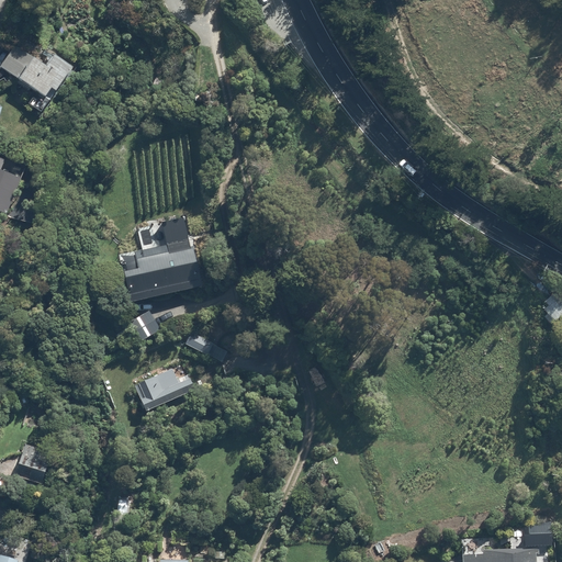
[(42,49),(35,59),(15,46),(1,68),(37,93),(30,104),(42,113),(72,70),(42,49)]
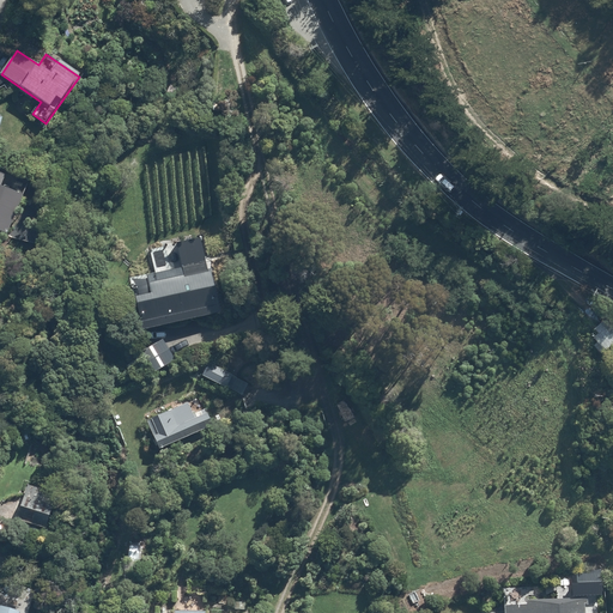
[(231,68),(222,68),(222,92),(231,93),(231,68)]
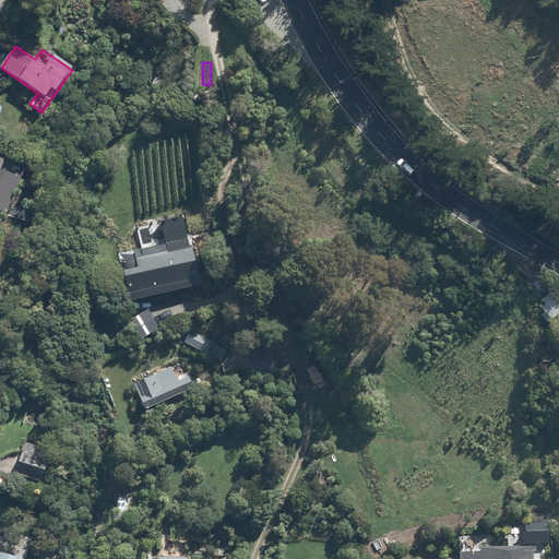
[(21,179),(0,171),(6,159),(0,157),(0,211),(7,214),(21,179)]
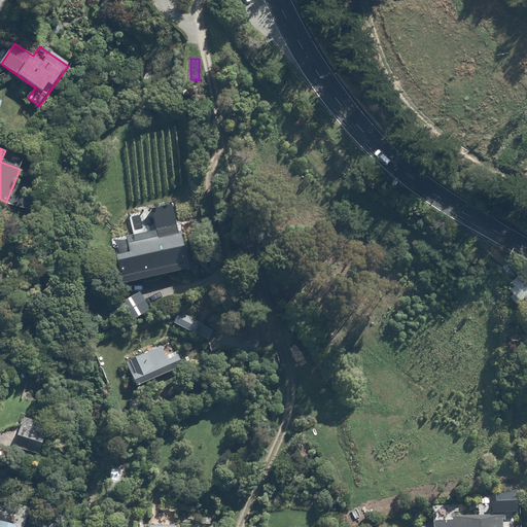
[(115,257),(123,286),(190,270),(181,233),(179,233),(172,205),(151,210),(157,231),(126,239),(130,253),(115,257)]
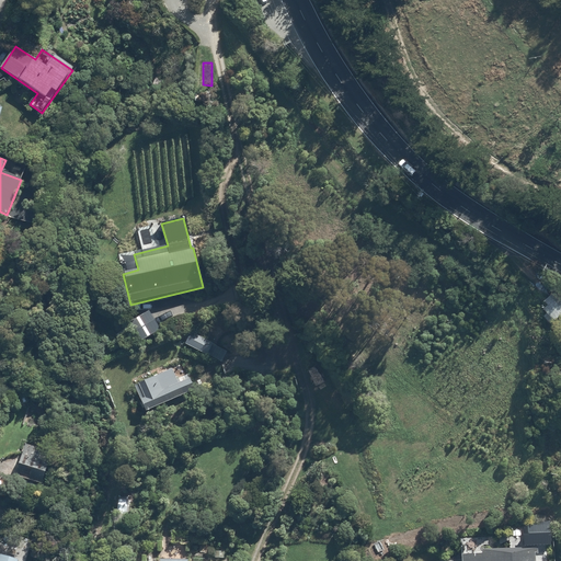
[(560,298),(554,293),(544,302),(547,306),(542,310),(553,322),(560,317),(560,318),(560,298)]
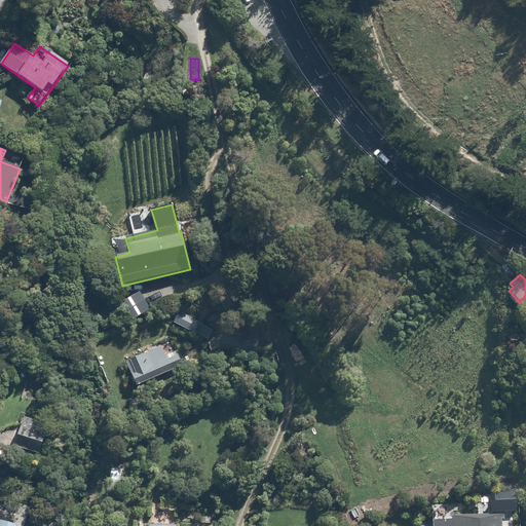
[(150,309),(140,293),(123,303),(134,320),(150,309)]
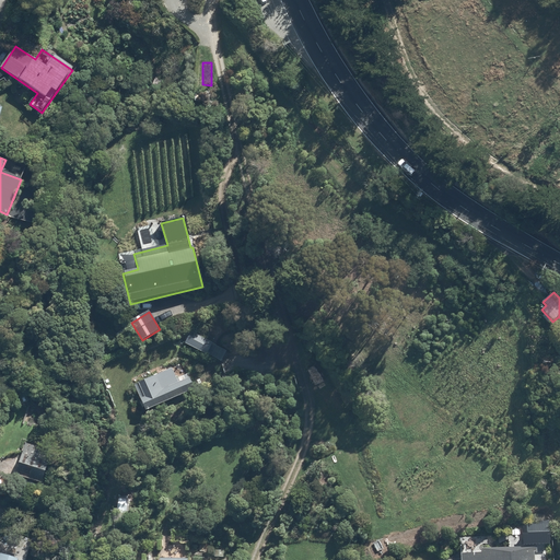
[(226,351),(211,345),(209,349),(191,339),(188,346),(221,362),(226,351)]
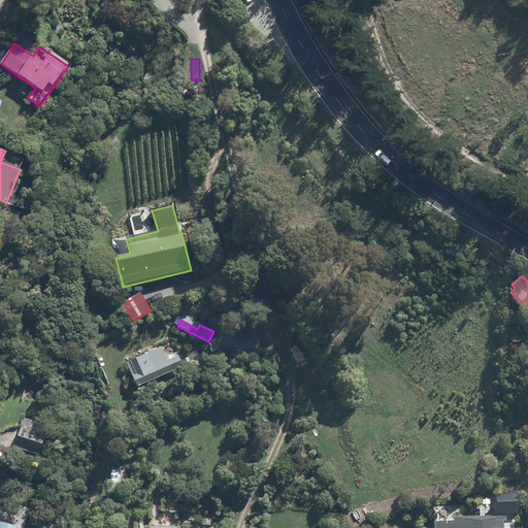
[(162,349),(127,363),(137,388),(184,368),(177,353),(166,358),(162,349)]
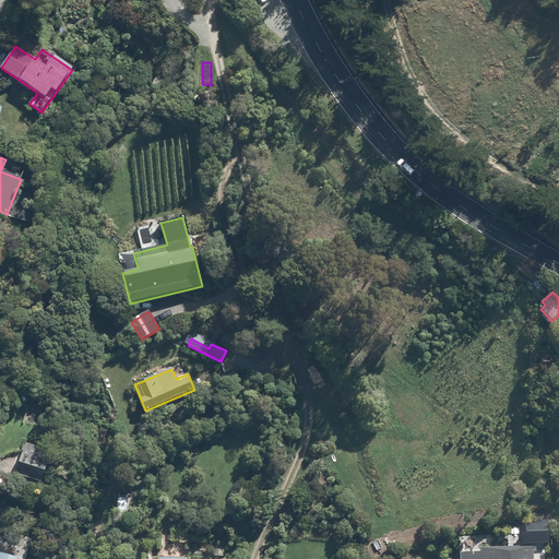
[(52,452),(26,443),(16,474),(44,483),(52,452)]
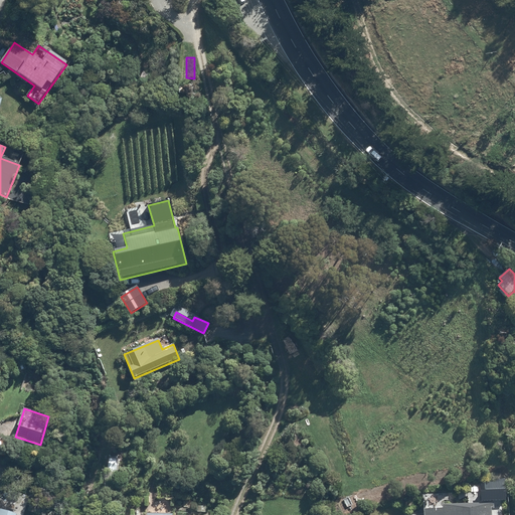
[(442,509),(423,510),(423,514),(491,514),(491,503),(442,506),(442,509)]
